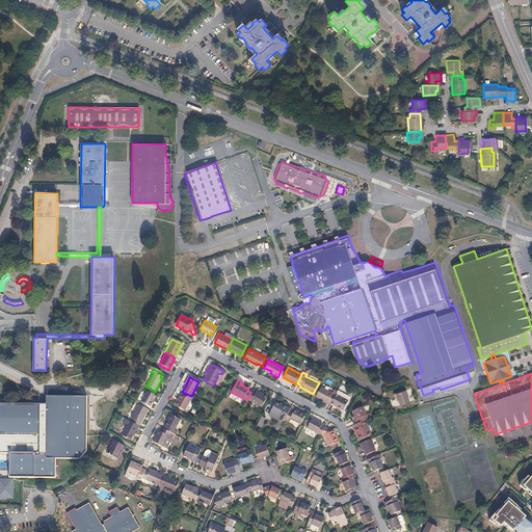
[(333,392),(321,387),(316,396),(330,403),(334,397),(330,395),(333,392)]
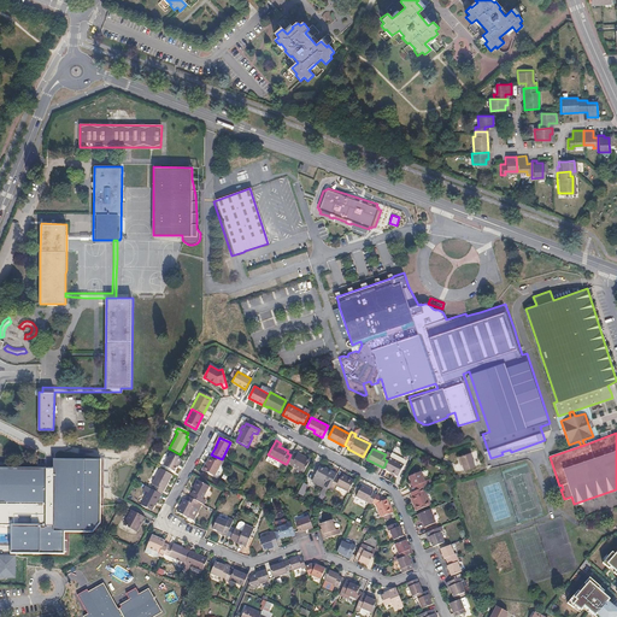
[(293,452),(291,454),(287,463),(304,471),(309,460),(305,458),(301,457),(303,456),(298,453),(297,454),(293,452)]
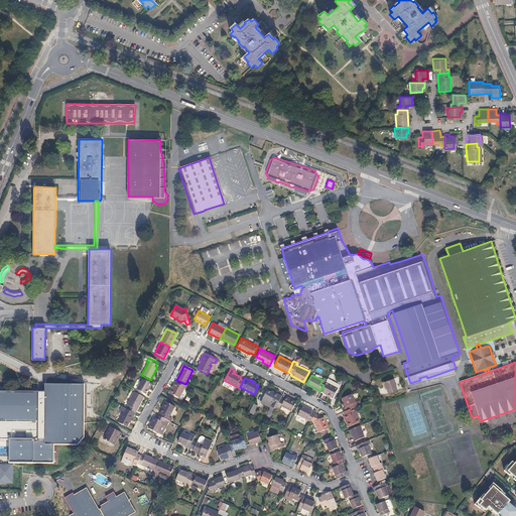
[(340,384),(328,378),(326,381),(338,388),(340,384)]
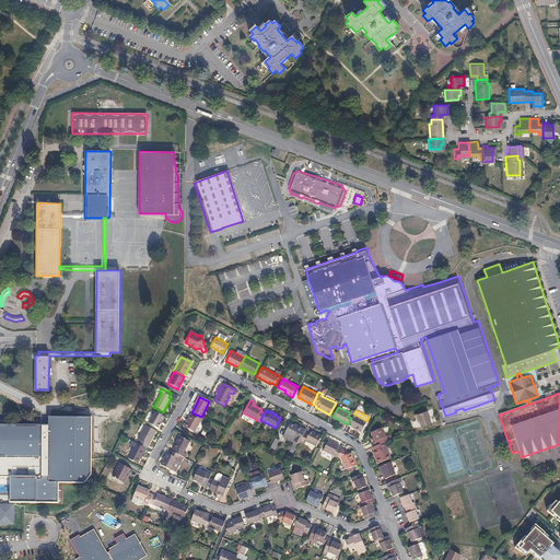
[(420,428),(431,424),(428,411),(418,415),(419,422),(420,428)]
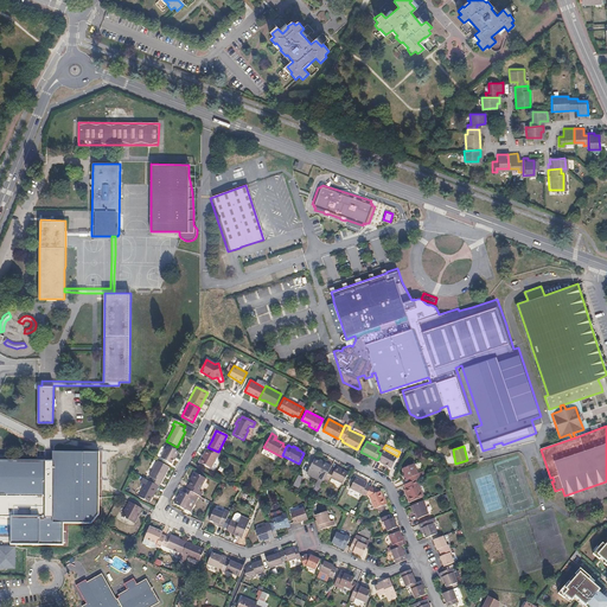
[(177,453),(166,447),(160,459),(171,465),(177,453)]
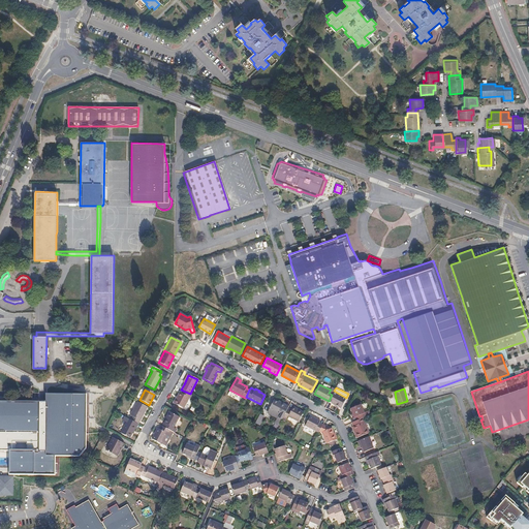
[(181,394),(179,393),(174,404),(186,410),(193,396),(190,394),(183,391),(181,394)]
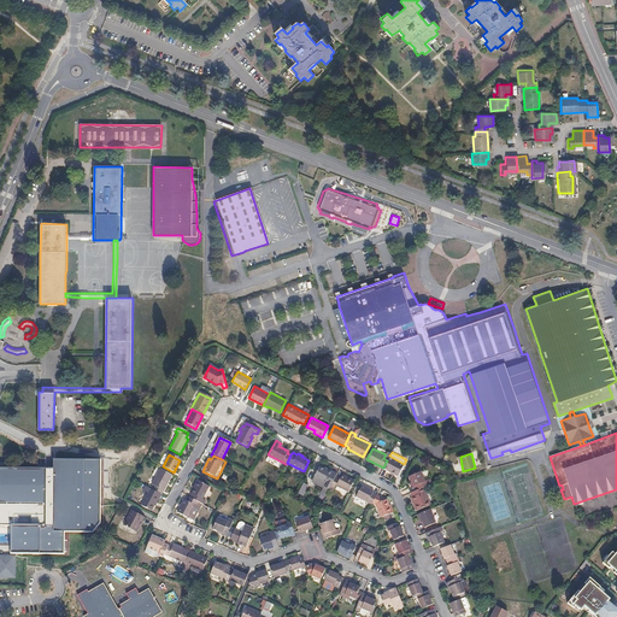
[(389,456),(387,460),(383,468),(387,470),(388,469),(398,475),(404,464),(389,456)]
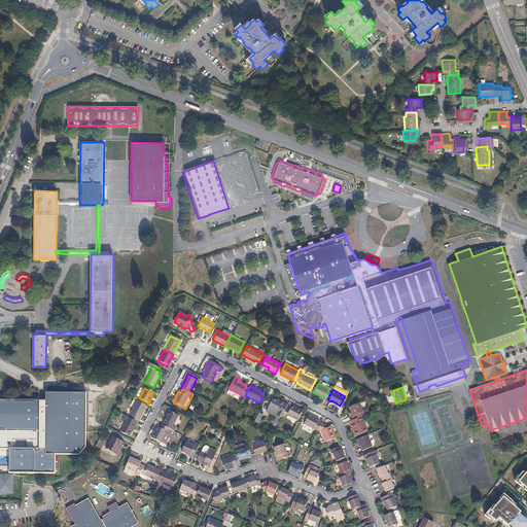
[(55,473),(55,454),(79,454),(85,447),(85,392),(45,391),(45,399),(0,399),(0,447),(9,448),(9,473),(55,473)]
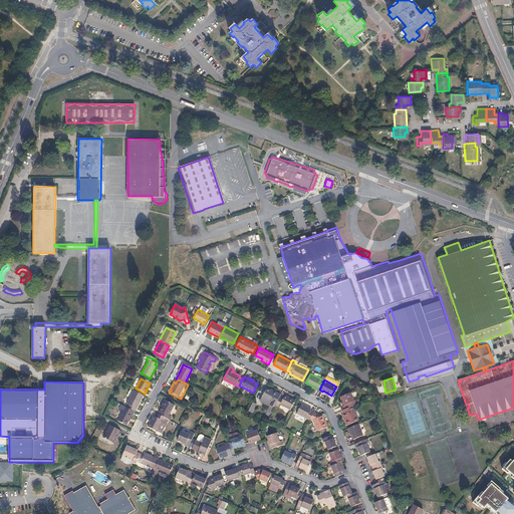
[(266,388),(262,396),(268,400),(266,403),(271,405),(268,410),(271,412),(275,405),(280,396),(277,394),(277,393),(278,392),(274,390),(273,392),(270,390),(266,388)]
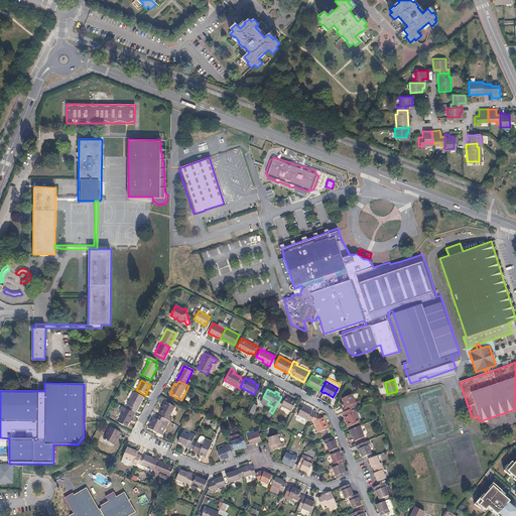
[(144,398),(133,392),(126,405),(128,406),(127,410),(135,414),(144,398)]
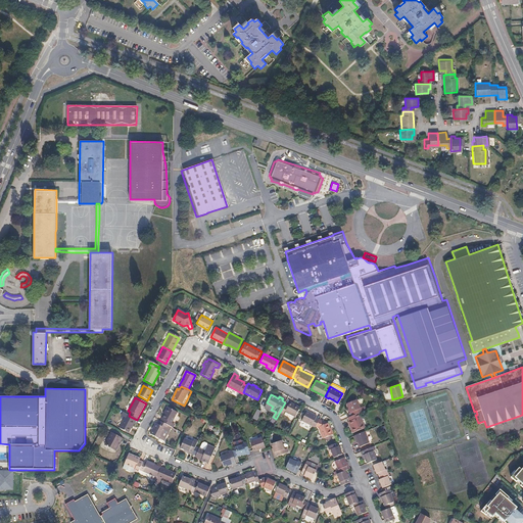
[(349,402),(345,403),(348,409),(349,413),(348,413),(349,417),(359,413),(360,412),(366,410),(364,406),(359,408),(355,399),(354,400),(349,402)]
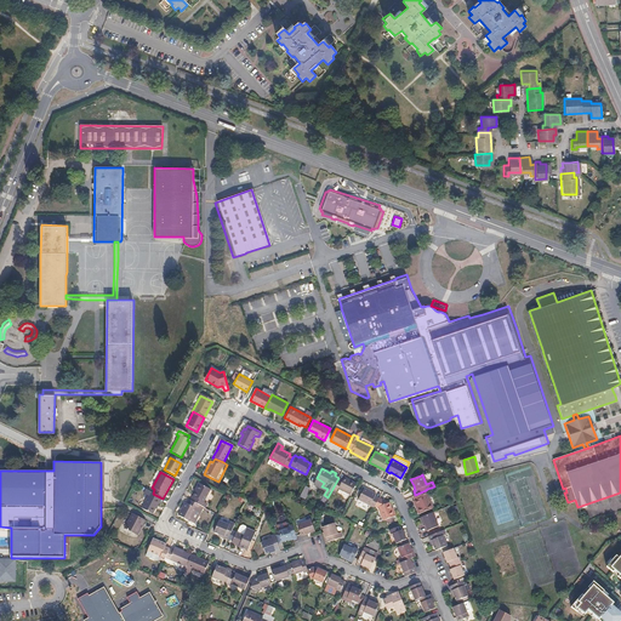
[(342,480),(339,478),(332,489),(336,491),(339,488),(351,494),(357,483),(345,477),(342,480)]
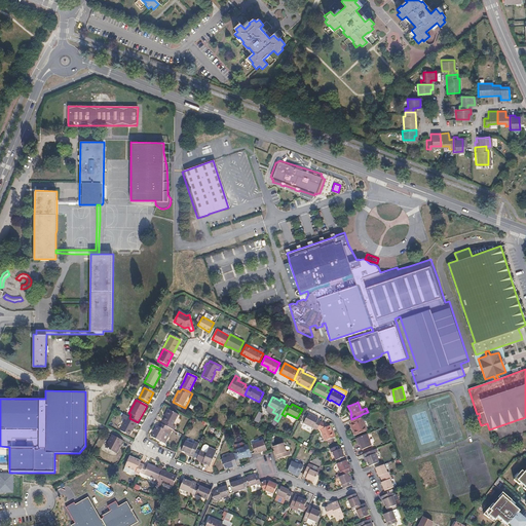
[(165,416),(165,418),(163,421),(172,425),(178,415),(167,410),(164,415),(165,416)]
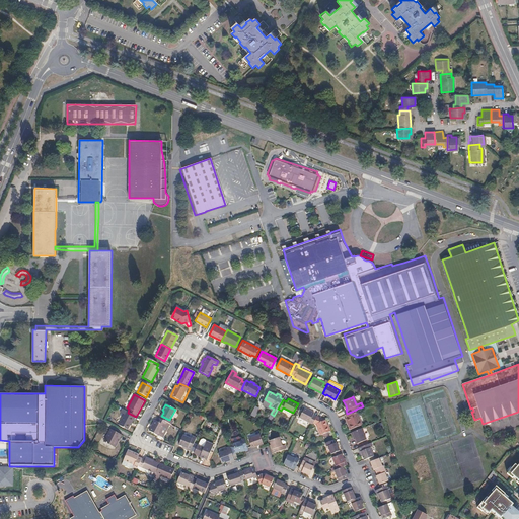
[(314,412),(304,406),(300,417),(313,424),(313,423),(316,417),(317,416),(313,414),(314,412)]
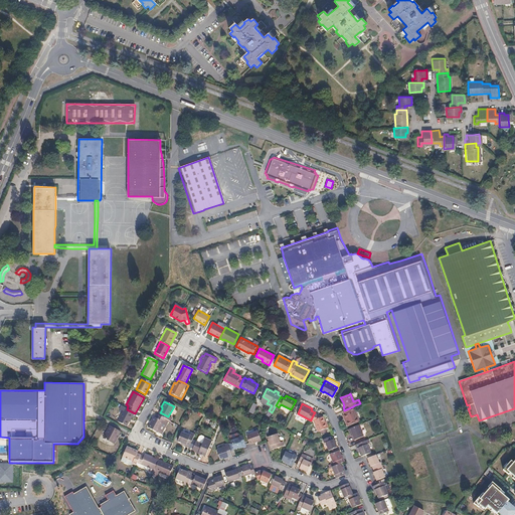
[(119,409),(123,412),(117,422),(126,427),(130,420),(131,420),(135,413),(127,409),(121,406),(119,409)]
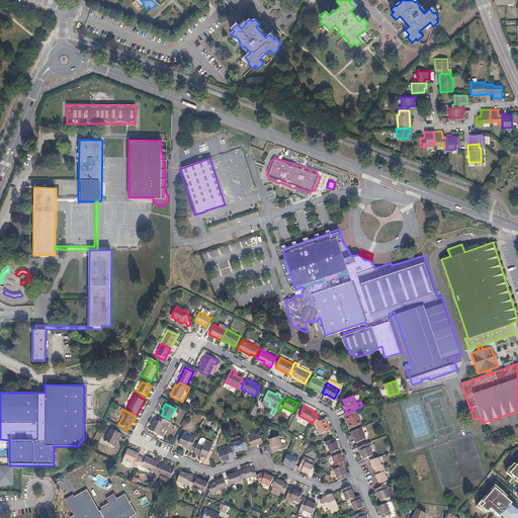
[(345,417),(344,418),(345,421),(347,421),(350,428),(359,424),(355,413),(356,413),(355,409),(346,413),(344,414),(345,417)]
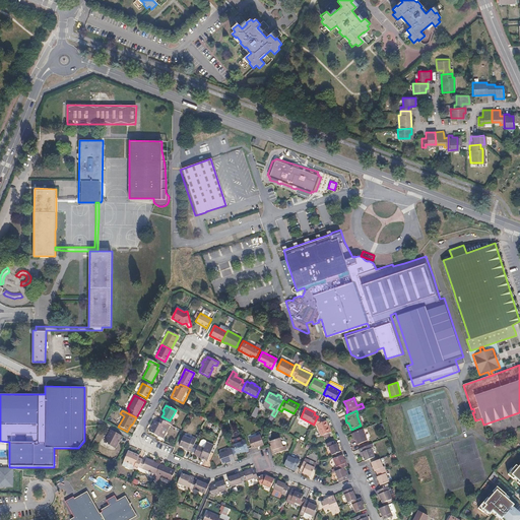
[(161,416),(159,419),(170,425),(172,421),(170,420),(161,416)]
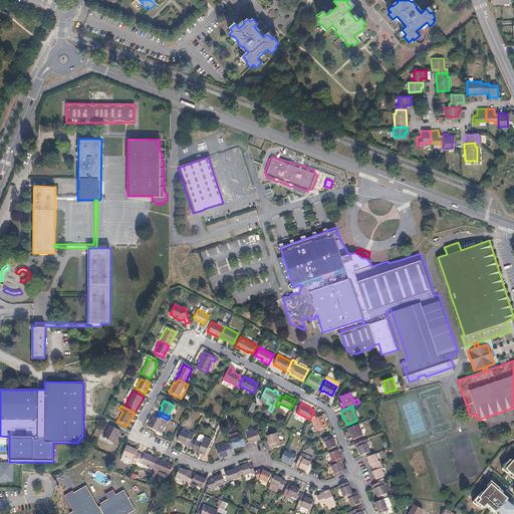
[(313,413),(310,419),(313,421),(318,432),(326,428),(324,422),(321,416),(320,416),(313,413)]
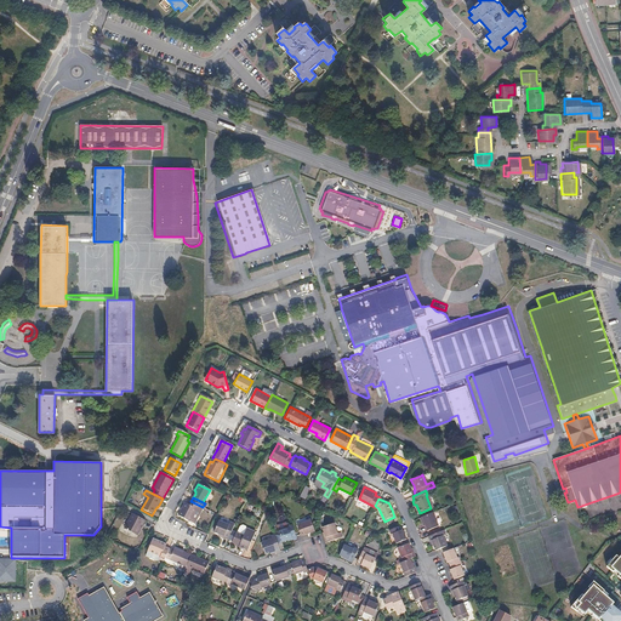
[(181,508),(182,510),(178,517),(192,524),(199,512),(204,516),(206,510),(203,507),(191,501),(189,500),(187,505),(184,503),(181,508)]
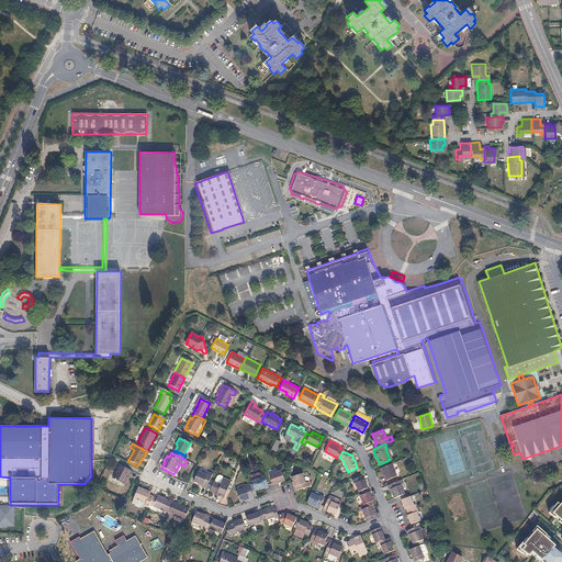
[(184,467),(180,463),(173,474),(179,476),(184,467)]
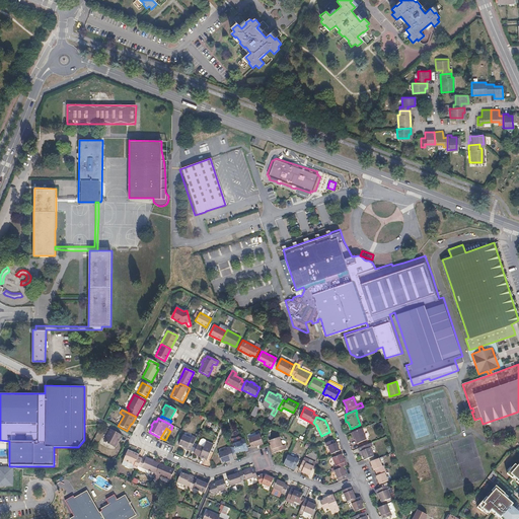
[(362,428),(352,432),(355,439),(357,443),(366,439),(362,428)]
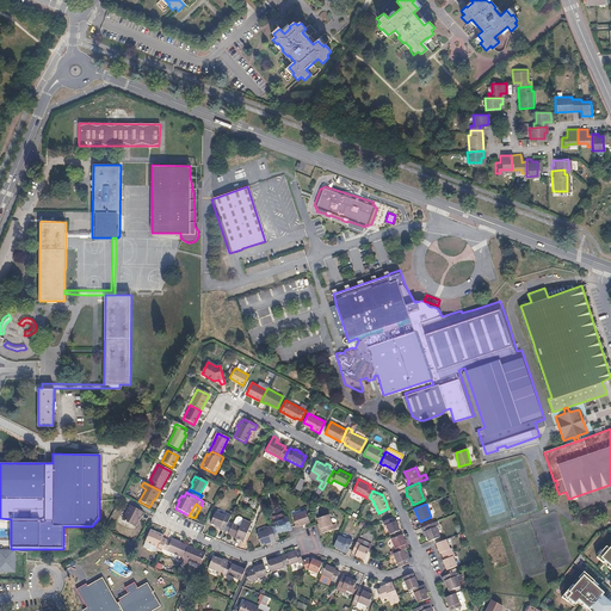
[(143,513),(131,506),(124,522),(135,528),(140,519),(141,519),(143,513)]
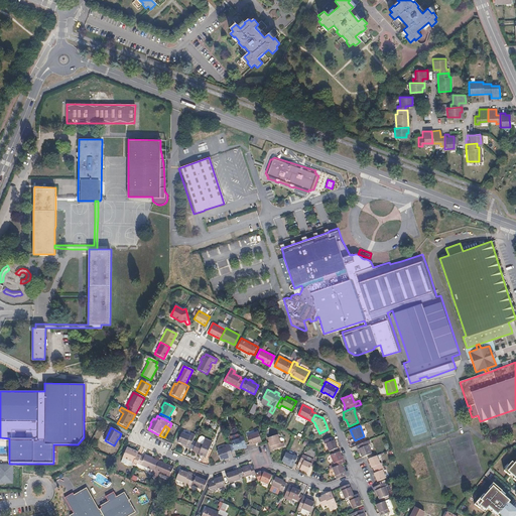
[(258,432),(247,436),(250,445),(262,441),(261,438),(258,432)]
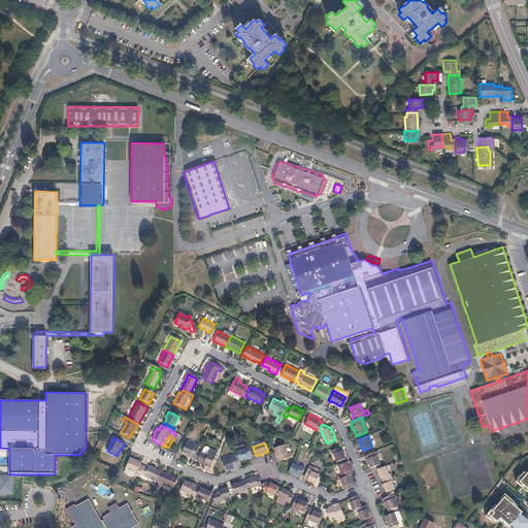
[(195,447),(187,443),(183,453),(186,455),(191,457),(190,458),(194,459),(200,446),(196,443),(195,447)]
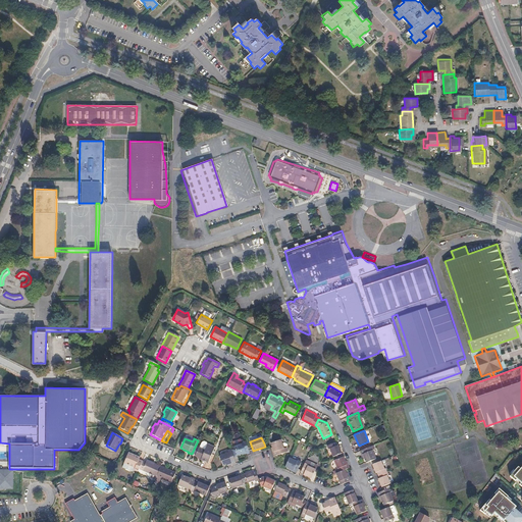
[(243,444),(235,446),(238,456),(246,453),(246,452),(249,451),(245,440),(242,441),(243,444)]
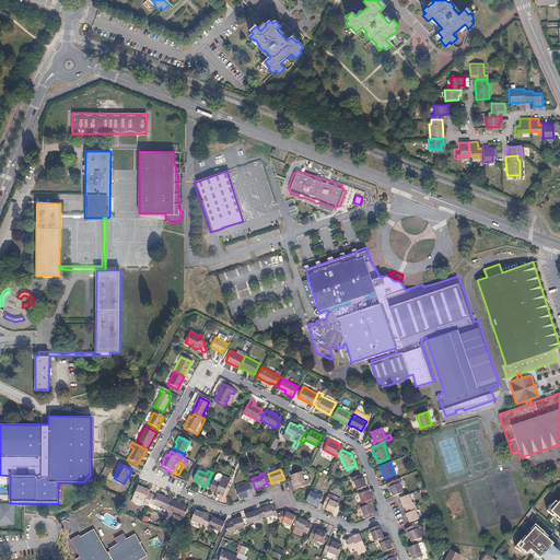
[(291,479),(292,480),(293,486),(292,486),(294,490),(308,485),(307,480),(305,481),(302,473),(290,476),(291,479)]
